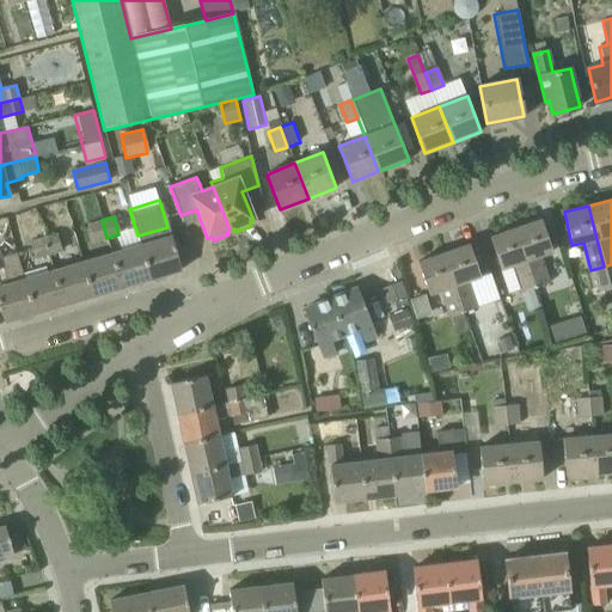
[(552,251),(549,242),(542,219),(515,228),(536,287),(544,312),(558,307),(550,282),(540,255),(552,251)]
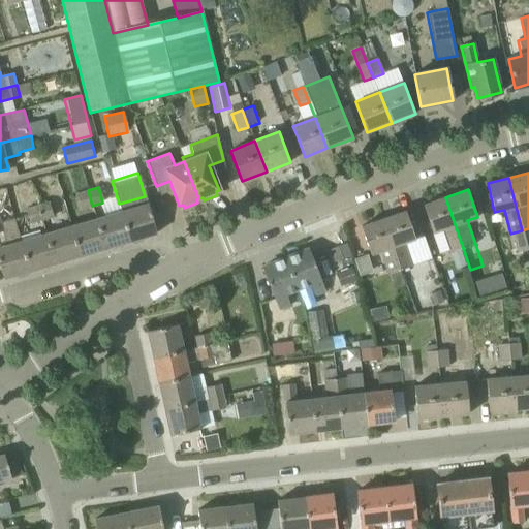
[(80,209),(92,206),(88,190),(75,194),(80,209)]
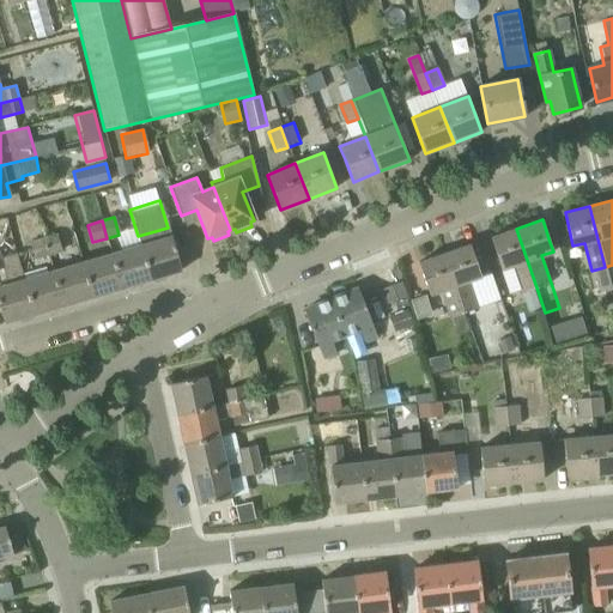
[(523,292),(536,287),(516,229),(491,237),(502,269),(514,266),(523,292)]
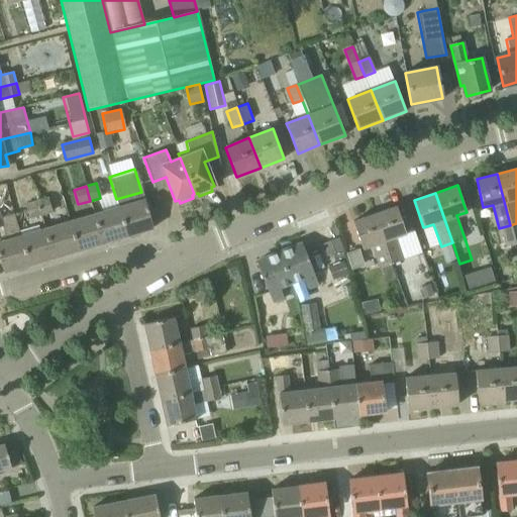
[(35,202),(39,216),(52,213),(47,198),(35,202)]
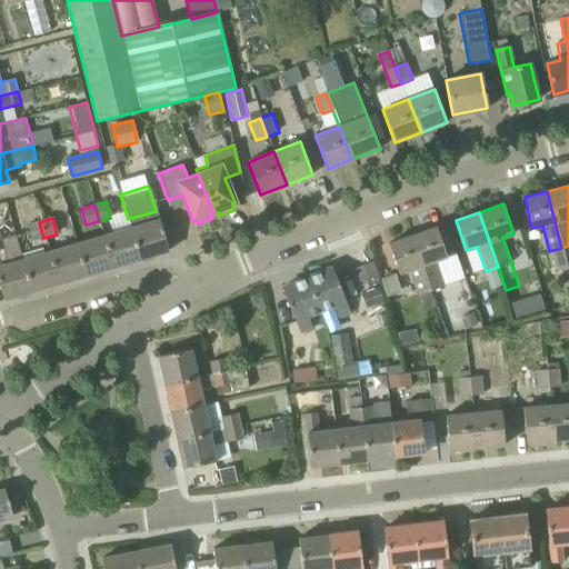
[(153,256),(168,251),(159,219),(130,228),(140,260),(142,259),(143,262),(155,259),(153,256)]
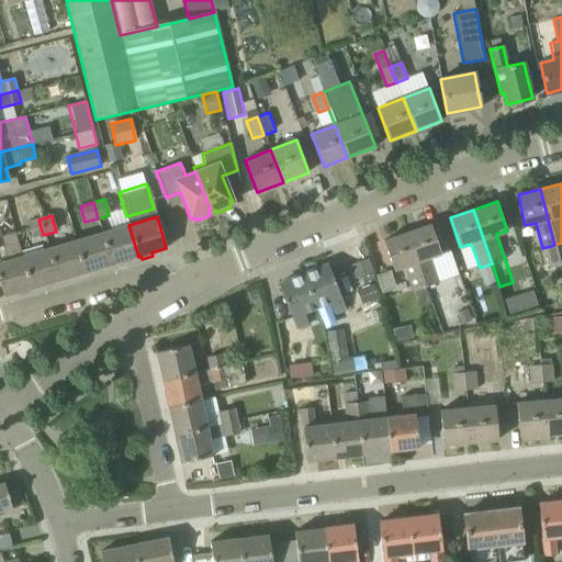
[(31,238),(43,235),(38,220),(26,223),(31,238)]
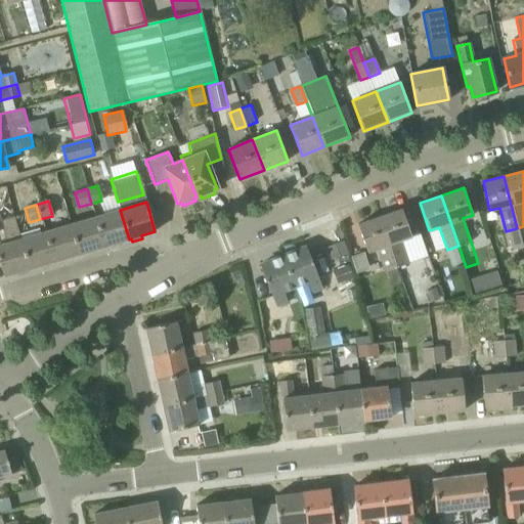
[(411,236),(408,228),(402,209),(379,217),(397,267),(409,263),(401,239),(411,236)]
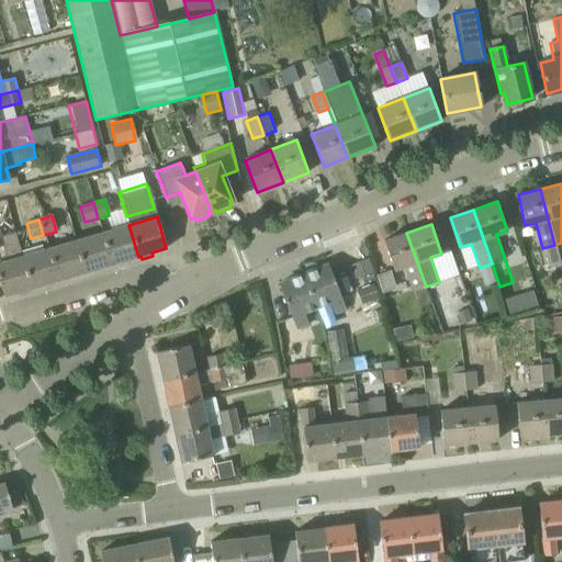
[(111,265),(138,257),(128,225),(102,233),(111,265)]
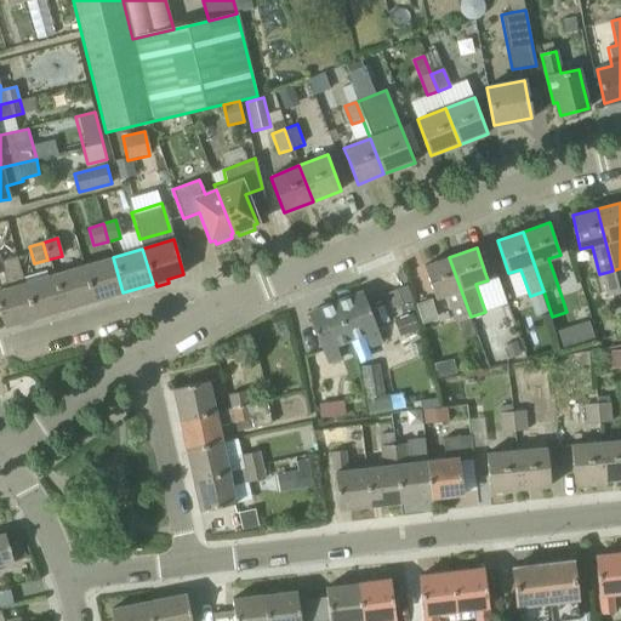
[(92,302),(123,292),(113,257),(83,267),(92,302)]
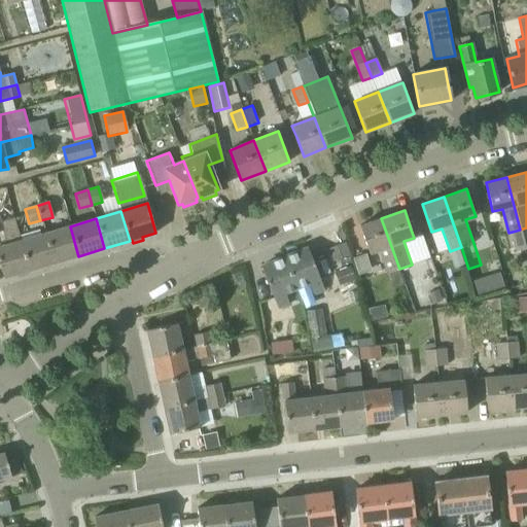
[(387,273),(399,269),(381,218),(359,225),(370,253),(379,249),(387,273)]
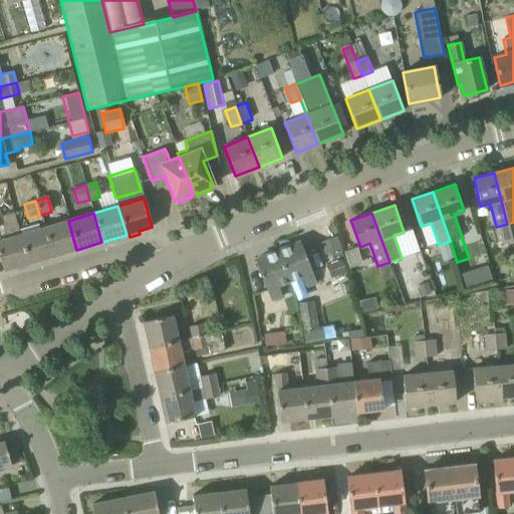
[(52,257),(76,250),(68,221),(43,228),(52,257)]
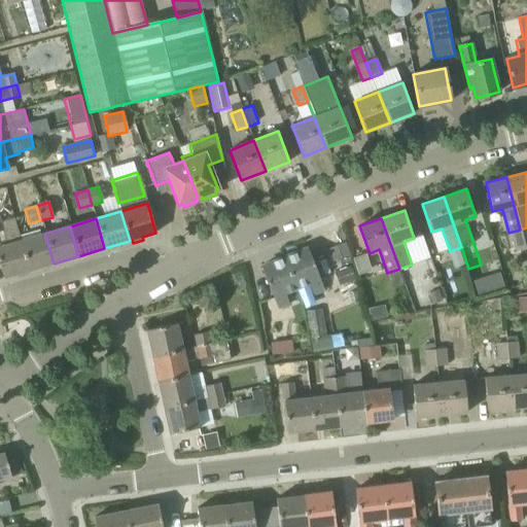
[(525,249),(524,247),(520,231),(508,234),(513,252),(525,249)]
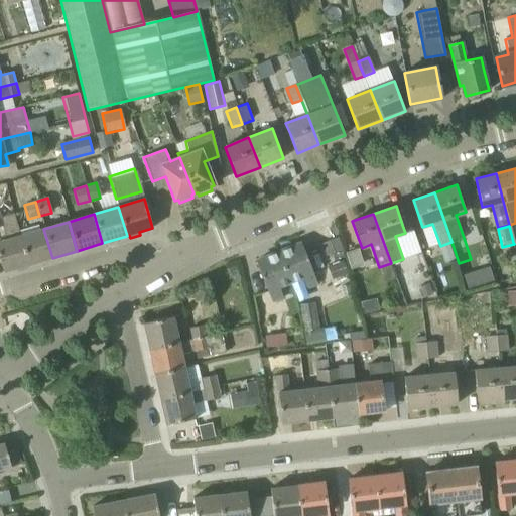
[(27,265),(52,258),(43,229),(18,236),(27,265)]
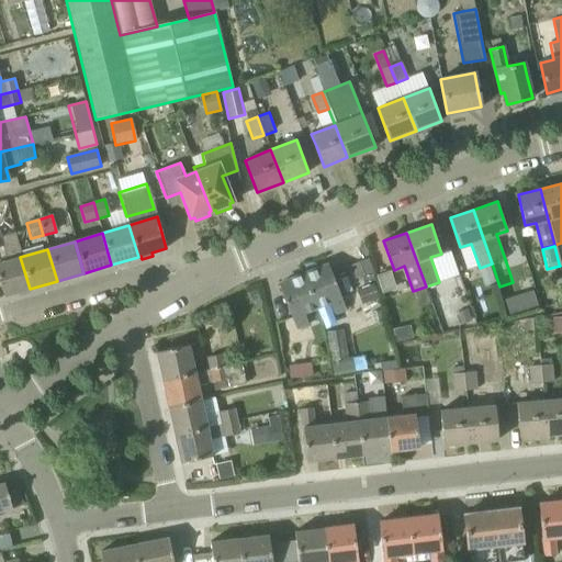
[(30,289),(20,257),(3,262),(0,262),(0,283),(3,296),(19,292),(20,295),(30,292),(30,289)]
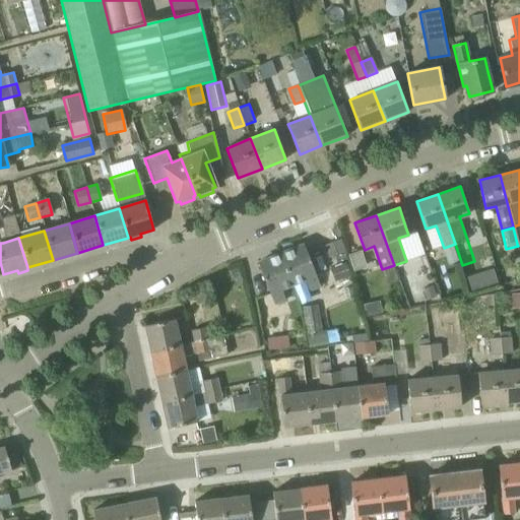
[(320,286),(311,264),(304,245),(279,255),(291,284),(304,279),(309,291),(320,286)]
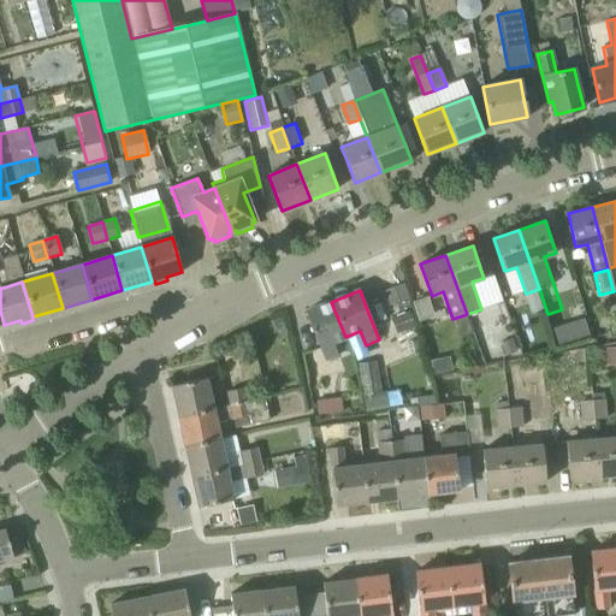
[(414,297),(414,317),(427,317),(426,297),(414,297)]
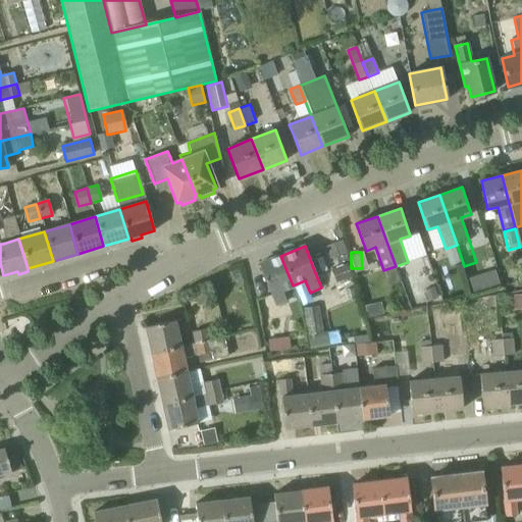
[(282,290),(293,285),(280,256),(259,264),(275,306),(286,302),(282,290)]
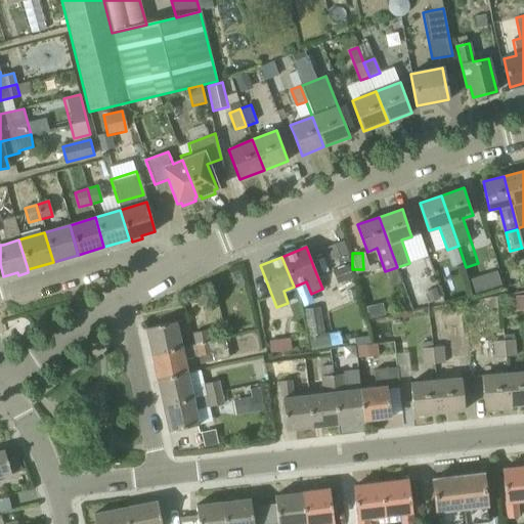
[(471,275),(475,291),(500,286),(496,270),(471,275)]
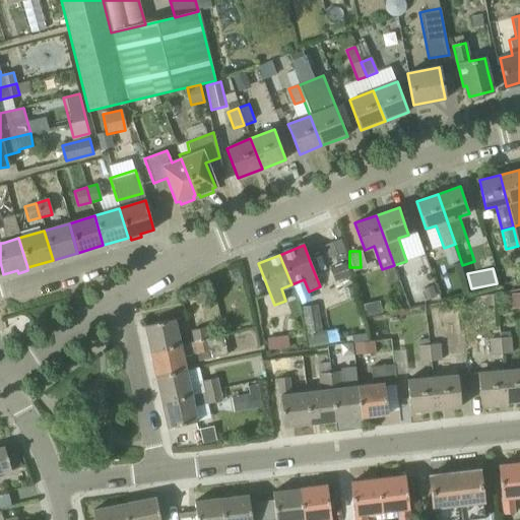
[(433,285),(420,289),(425,301),(437,297),(433,285)]
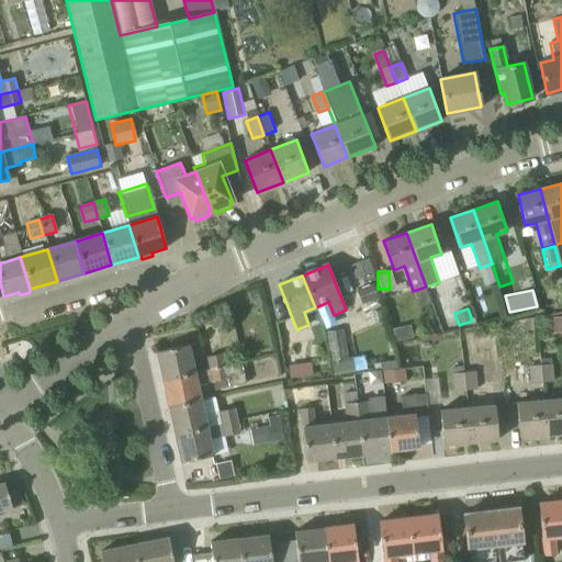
[(561,317),(551,318),(552,334),(561,333),(561,317)]
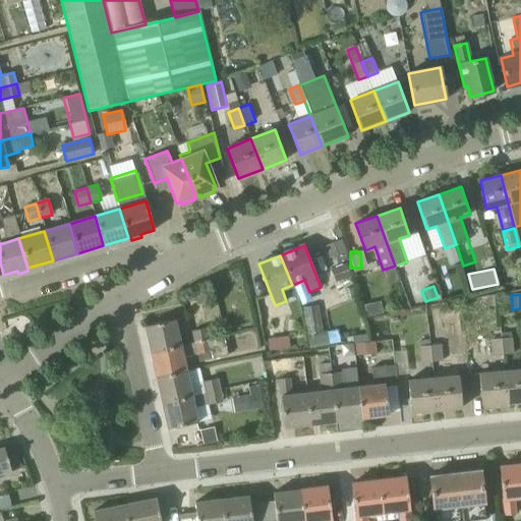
[(377,302),(363,305),(366,319),(380,315),(377,302)]
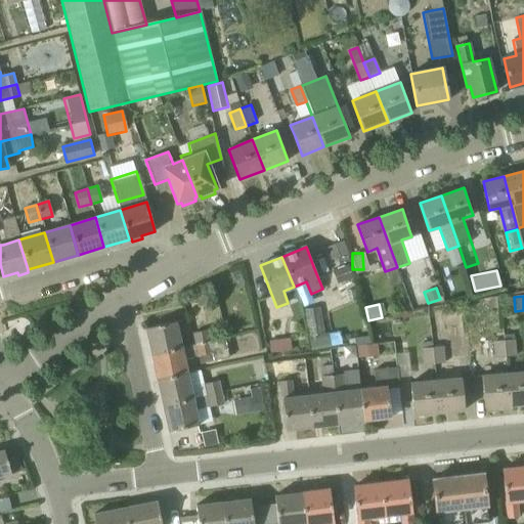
[(324,335),(319,307),(304,310),(309,337),(324,335)]
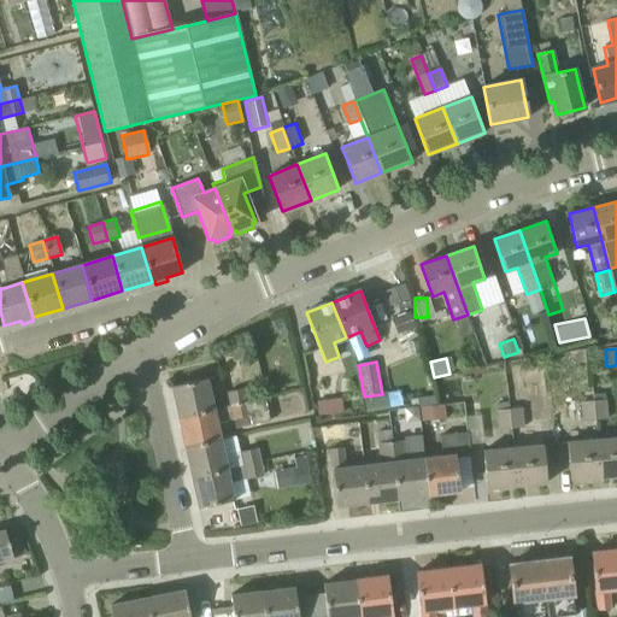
[(569,380),(587,380),(586,363),(568,364),(569,380)]
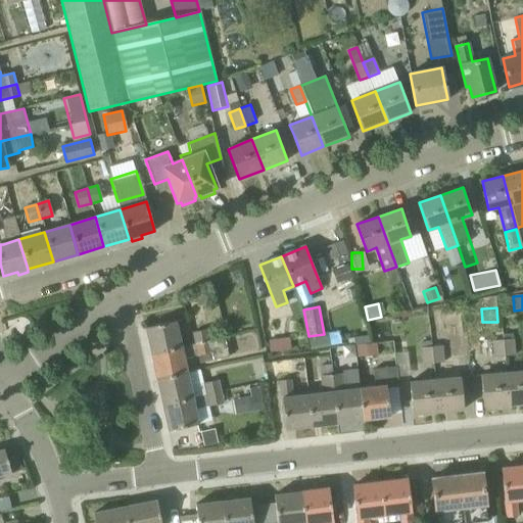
[(151,353),(181,346),(176,321),(145,328),(151,353)]
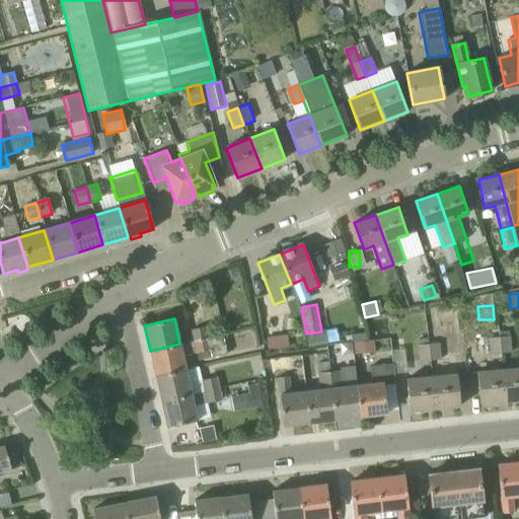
[(192,342),(206,338),(203,327),(190,330),(192,342)]
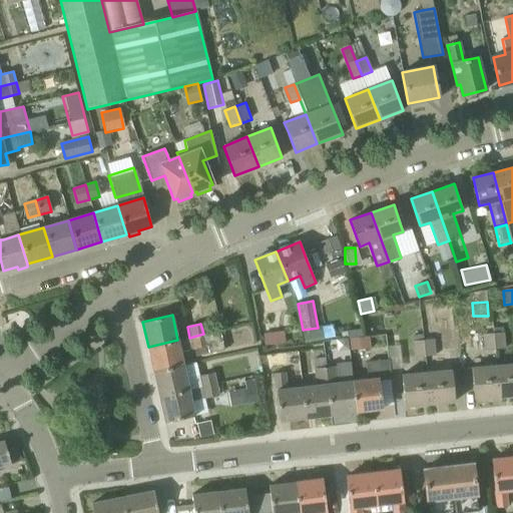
[(283,329),(263,333),(266,345),(285,341),(283,329)]
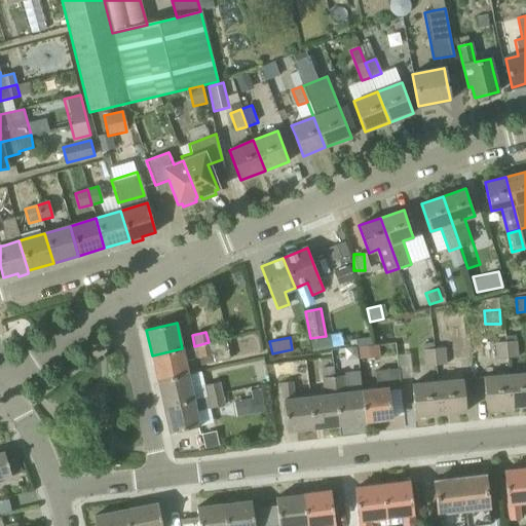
[(209,342),(194,346),(197,358),(199,365),(228,358),(224,339),(209,342)]
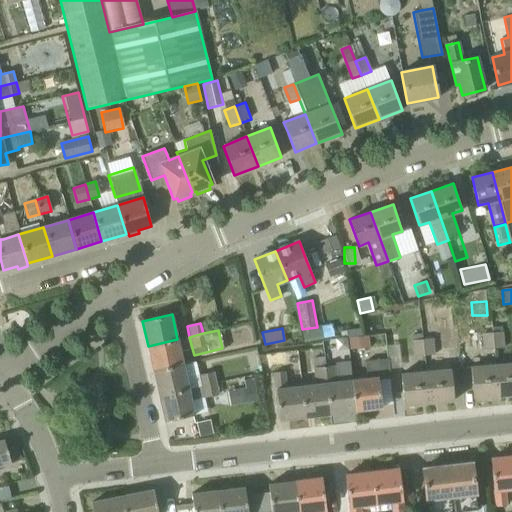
[(492,333),(494,349),(504,348),(502,332),(492,333)]
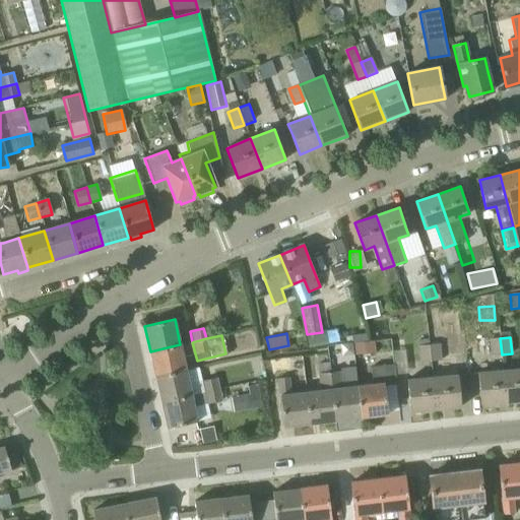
[(502,354),(500,338),(490,339),(492,355),(502,354)]
